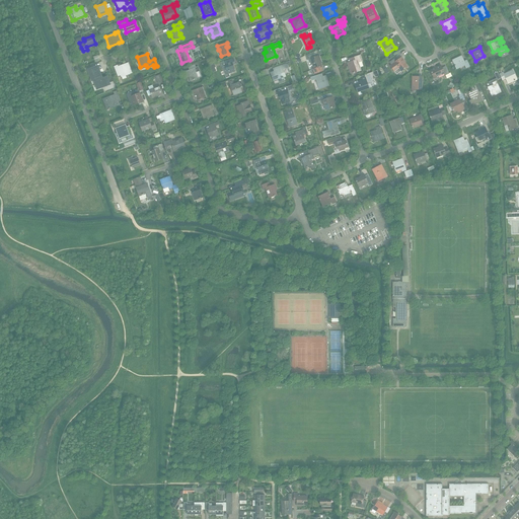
[(315,54),(307,57),(308,60),(309,60),(311,65),(312,65),(314,69),(312,70),(314,74),(322,71),(321,67),(322,67),(319,60),(320,60),(318,56),(316,57),(315,54)]
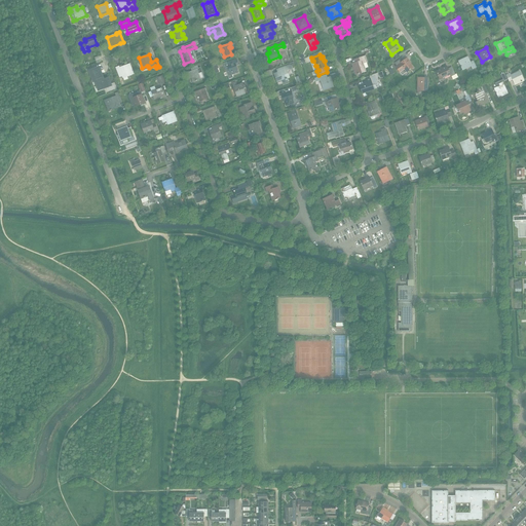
[(363,63),(367,62),(365,57),(357,60),(357,62),(352,64),(355,75),(366,71),(363,63)]
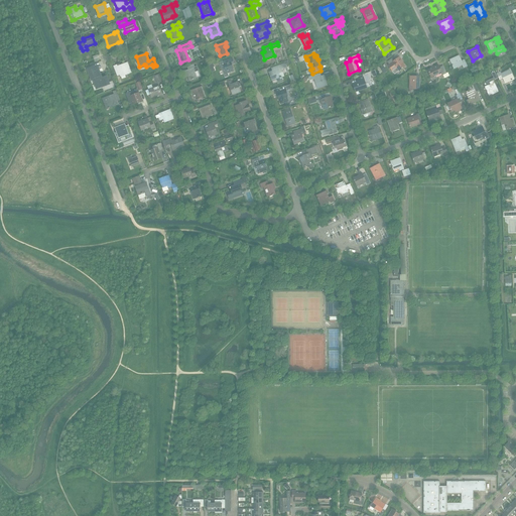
[(463,68),(467,66),(464,59),(462,60),(459,55),(454,58),(454,59),(450,60),(452,65),(452,66),(453,66),(454,69),(462,65),(463,68)]
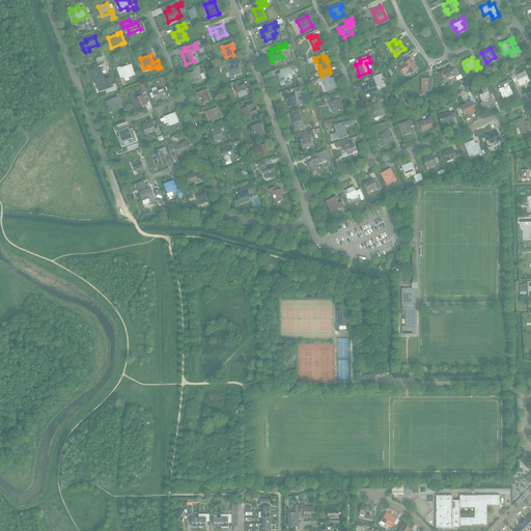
[(239,66),(241,65),(239,59),(228,62),(228,63),(224,65),(225,67),(227,67),(229,74),(233,73),(234,76),(241,73),(239,66)]
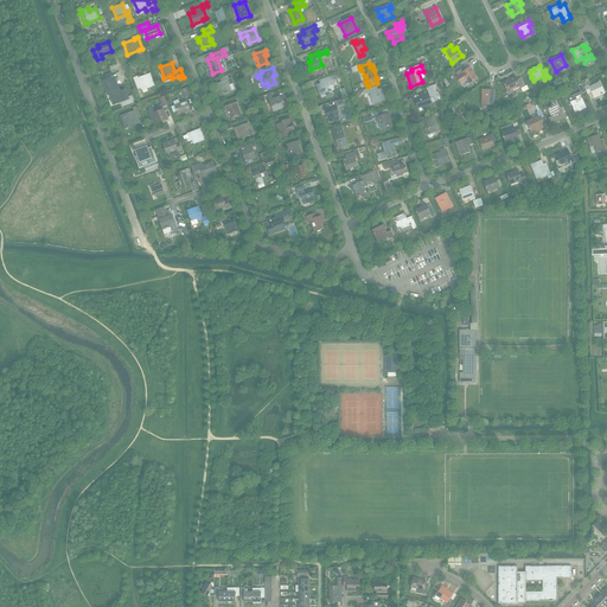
[(470,68),(464,71),(461,69),(455,72),(458,76),(457,77),(461,83),(466,80),(470,83),(477,78),(474,74),(472,70),(470,68)]
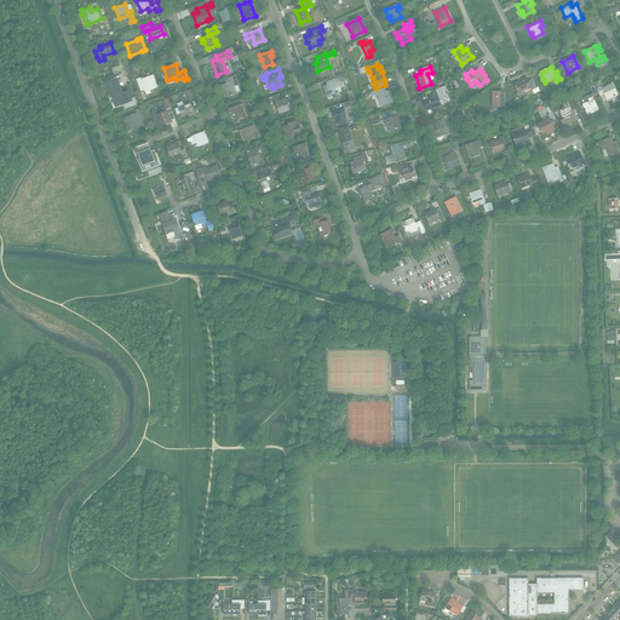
[(139,79),(136,80),(141,91),(144,90),(144,91),(158,86),(153,75),(141,80),(139,79)]
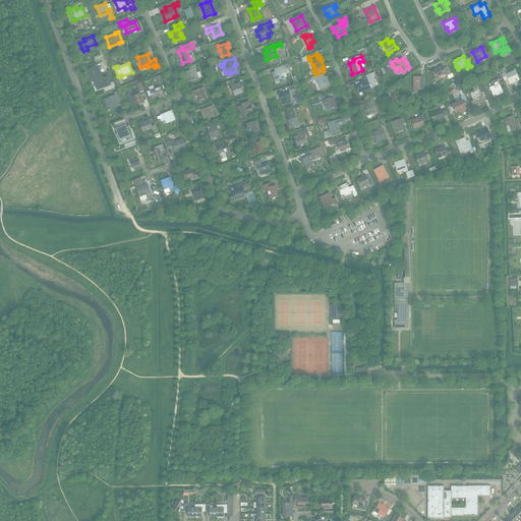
[(285,81),(284,78),(285,77),(286,76),(284,70),(288,68),(287,64),(276,68),(277,71),(272,73),(274,81),(279,79),(280,82),(285,81)]
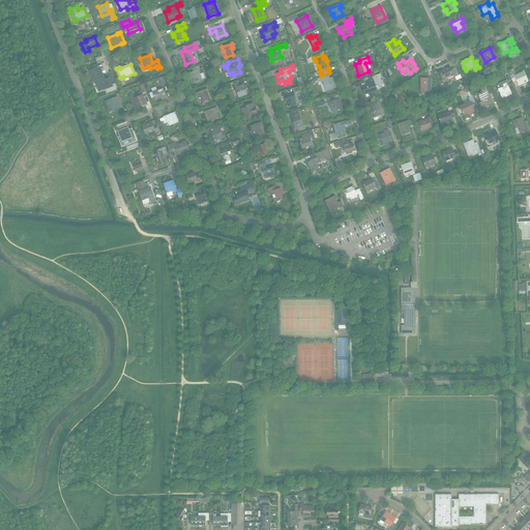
[(202,68),(200,69),(199,66),(193,68),(194,71),(188,74),(192,79),(193,79),(194,83),(202,80),(200,74),(203,72),(202,68)]
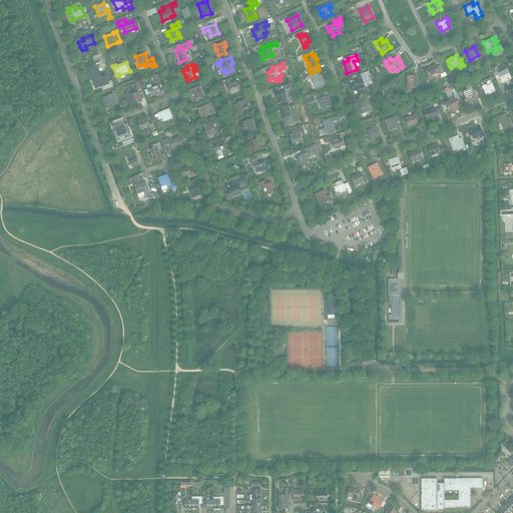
[(441,74),(444,72),(441,65),(437,67),(436,64),(426,69),(429,77),(440,72),(441,74)]
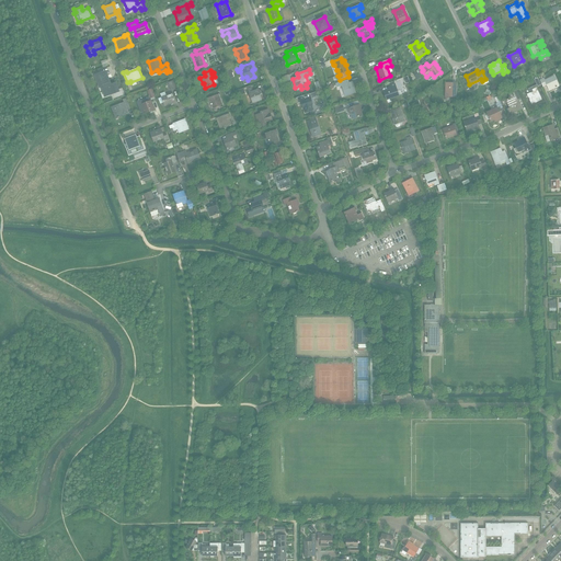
[(104,72),(95,76),(100,87),(103,86),(107,95),(118,91),(115,83),(111,84),(109,78),(105,77),(104,72)]
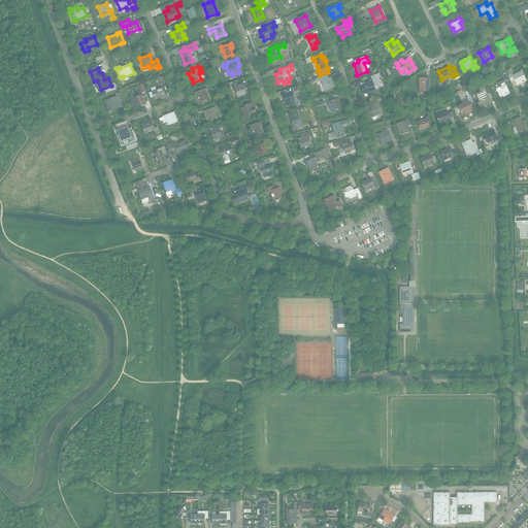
[(517,85),(525,81),(523,75),(522,71),(513,75),(512,73),(508,75),(512,81),(515,79),(517,85)]
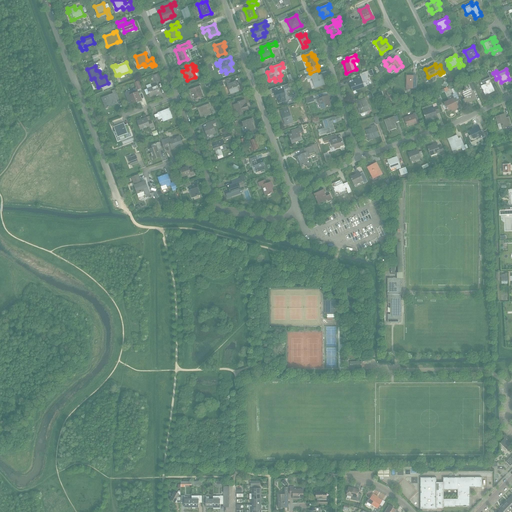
[(482,81),(484,85),(481,86),(485,94),(488,92),(489,93),(494,91),(489,80),(491,79),(490,78),(493,77),(490,71),(487,72),(489,77),(482,81)]
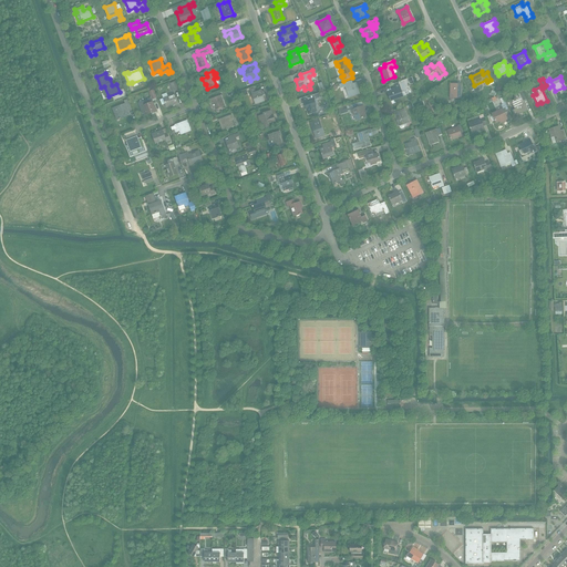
[(351,96),(359,93),(356,82),(349,84),(348,81),(339,84),(340,88),(346,85),(348,92),(349,92),(351,96)]
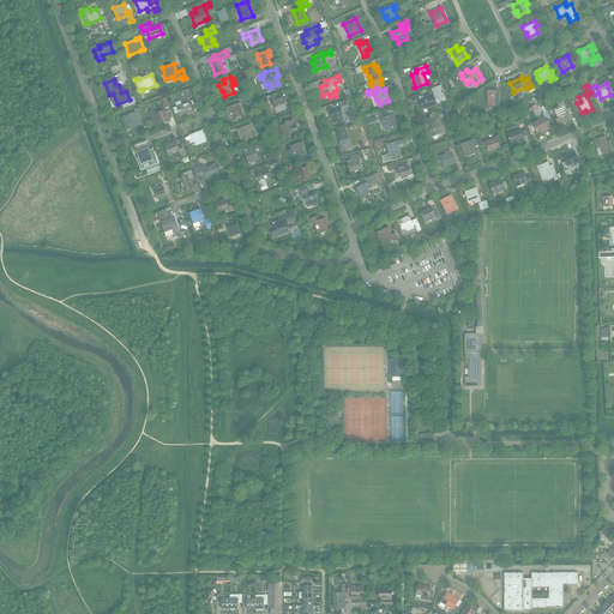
[(499,106),(499,91),(487,90),(487,102),(493,102),(493,106),(499,106)]
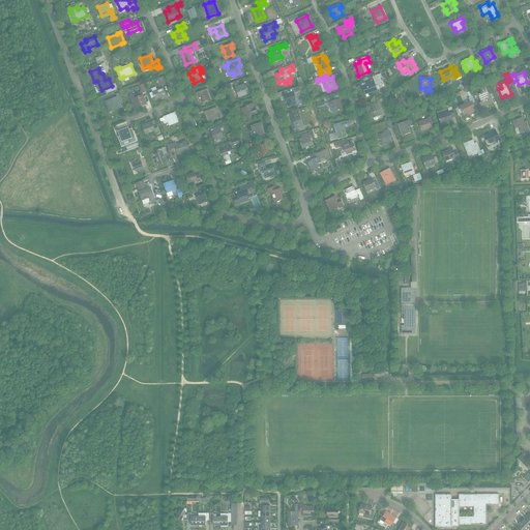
[(364,94),(377,90),(374,82),(373,79),(367,81),(369,84),(361,86),(364,94)]
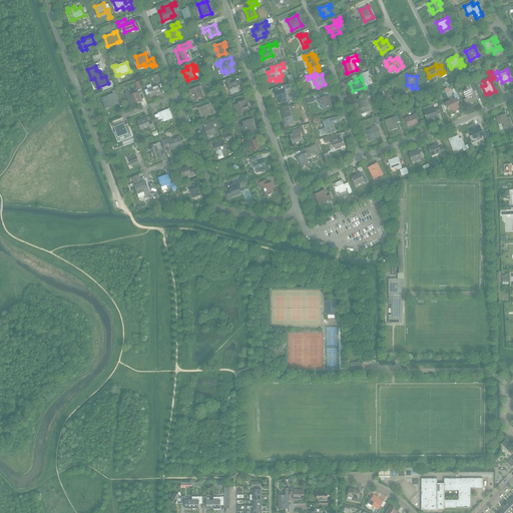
[(238,89),(241,88),(239,83),(237,83),(236,81),(231,83),(230,80),(226,82),(228,89),(229,89),(231,94),(239,91),(238,89)]
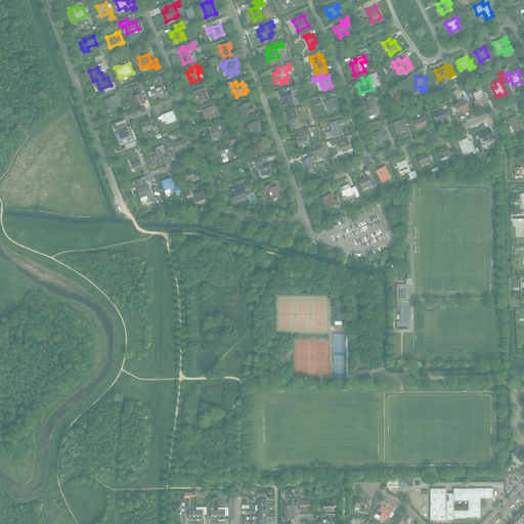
[(486,92),(482,84),(481,82),(477,84),(480,88),(479,90),(477,91),(476,93),(473,94),(477,104),(481,102),(482,104),(487,101),(483,93),(486,92)]
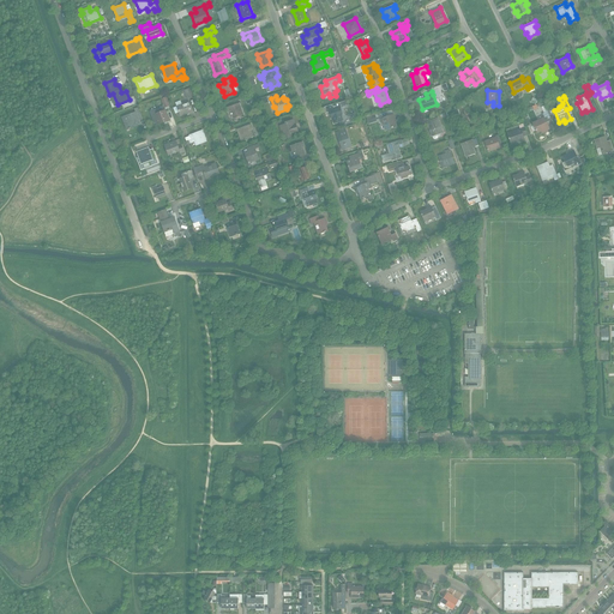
[(176,107),(173,108),(175,114),(179,112),(180,116),(193,112),(188,101),(181,104),(180,101),(175,102),(176,107)]
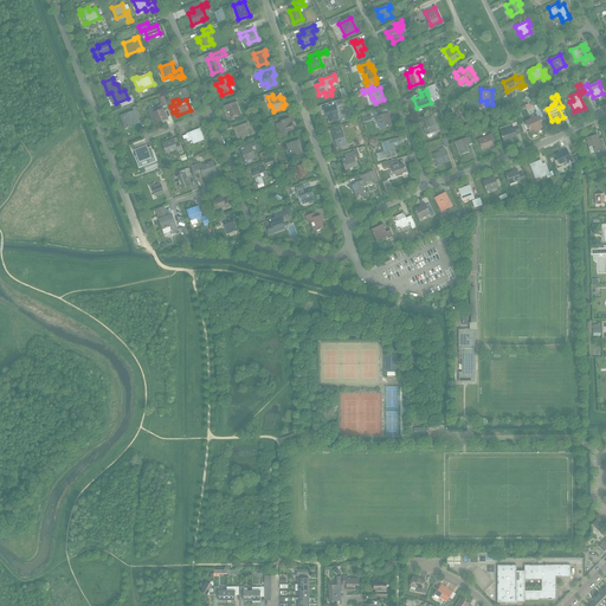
[(230,117),(240,113),(236,102),(224,107),(225,109),(226,109),(230,117)]
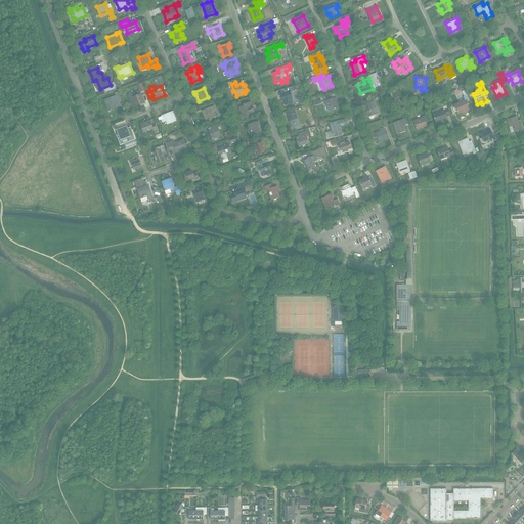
[(292,98),(293,98),(290,91),(280,95),(282,101),(284,101),(285,106),(293,103),(292,98)]
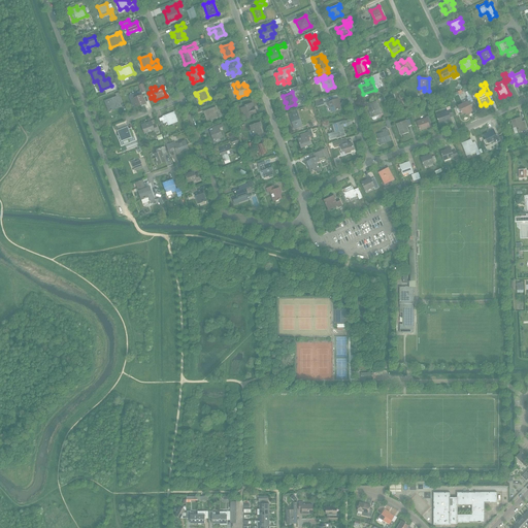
[(110,110),(121,107),(120,103),(119,103),(118,101),(122,100),(119,93),(116,94),(117,96),(104,101),(106,105),(108,104),(110,110)]
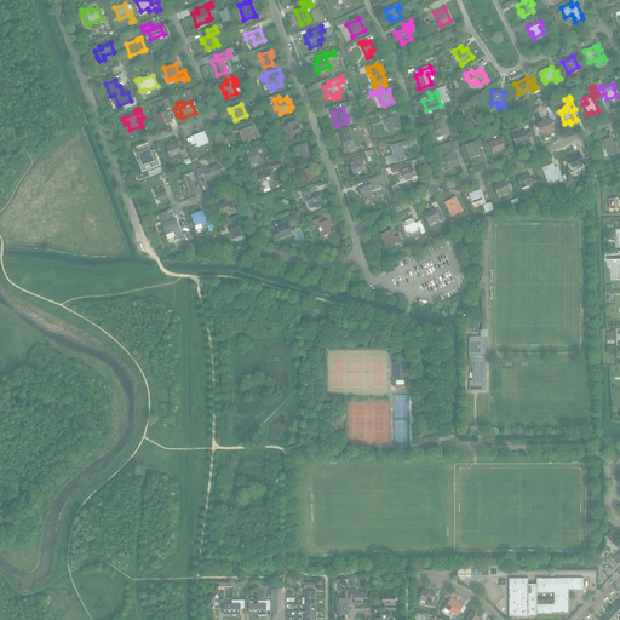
[(160,125),(171,121),(167,112),(161,113),(160,109),(155,112),(151,113),(156,126),(160,125)]
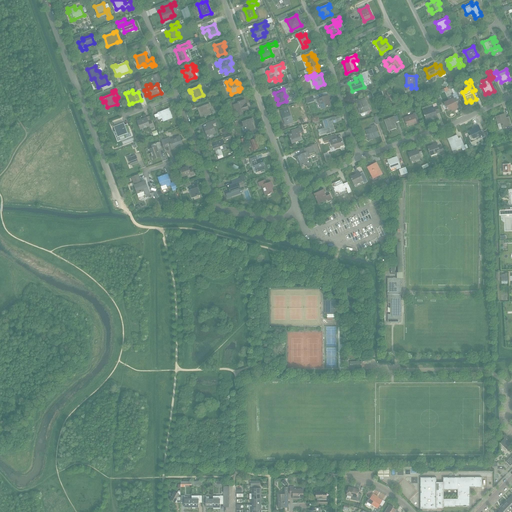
[(321,108),(330,105),(328,99),(329,99),(328,95),(317,99),(319,103),(320,103),(321,108)]
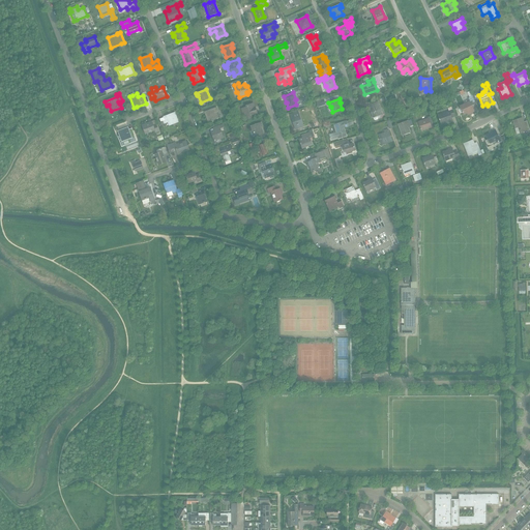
[(379,111),(381,111),(378,101),(375,102),(375,106),(370,108),(373,117),(381,115),(379,111)]
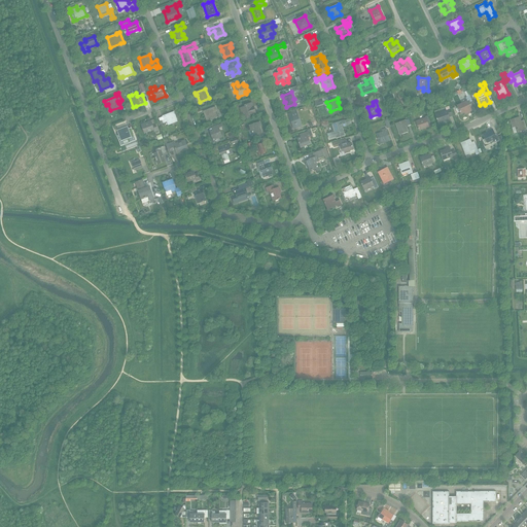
[(467,112),(471,110),(467,101),(457,106),(460,113),(466,111),(467,112)]
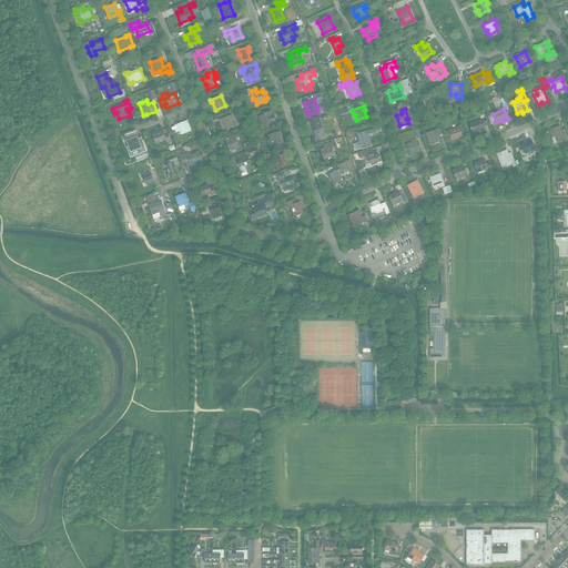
[(270,123),(276,121),(274,117),(273,117),(271,111),(264,113),(265,114),(259,117),(261,121),(263,120),(264,125),(263,125),(264,129),(271,127),(270,123)]
